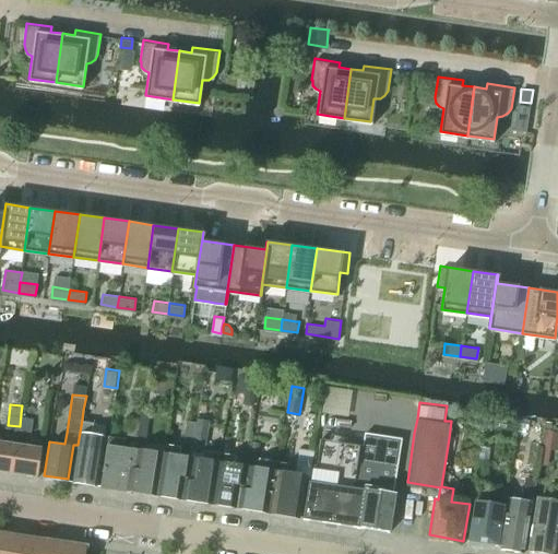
[(141,417),(138,434),(147,435),(151,412),(142,411),(141,417)]
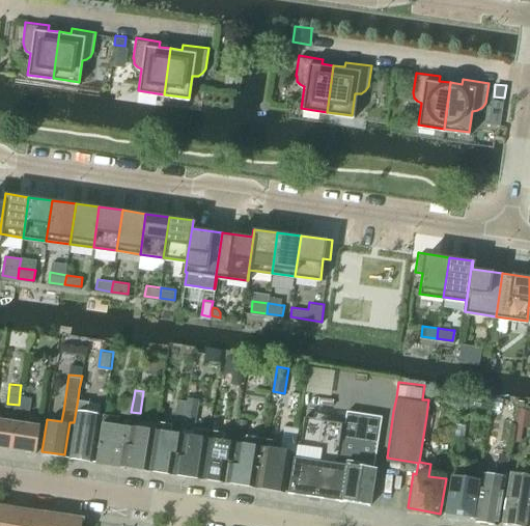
[(20,393),(19,405),(30,407),(32,394),(20,392),(20,393)]
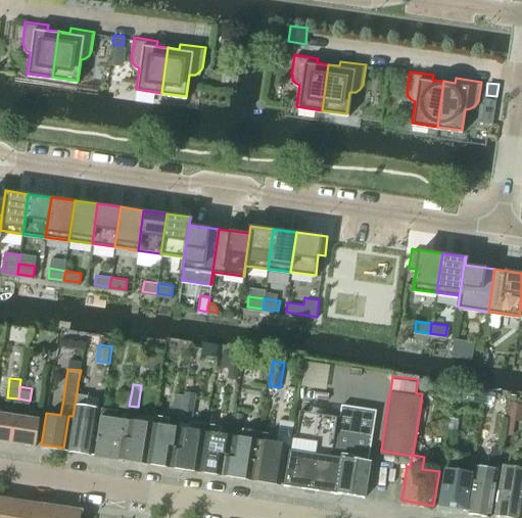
[(174,445),(171,464),(174,465),(198,469),(206,423),(191,421),(196,390),(185,388),(184,392),(181,413),(179,426),(181,427),(177,445),(174,445)]
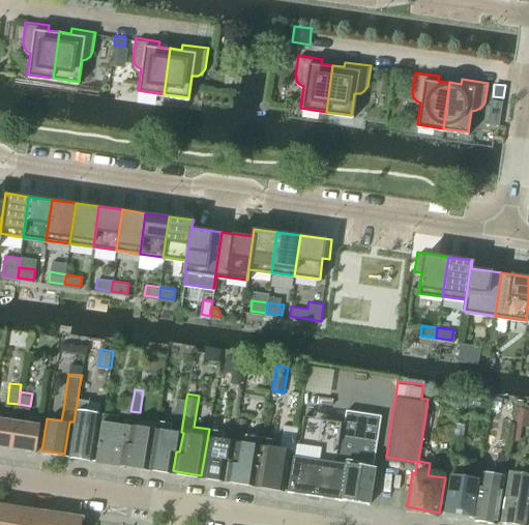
[(123,395),(121,410),(130,411),(134,396),(123,395)]
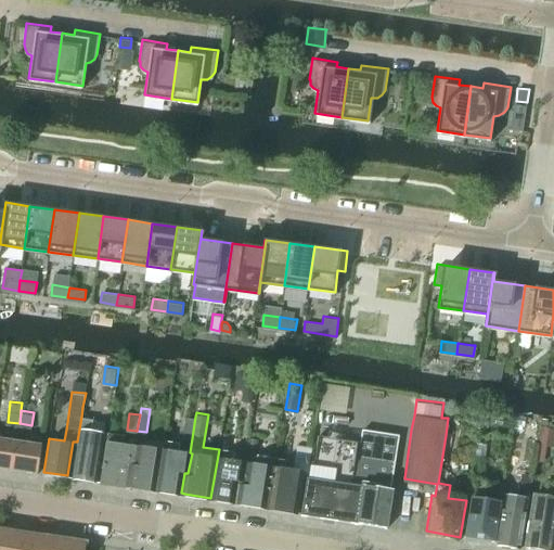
[(187,416),(183,437),(192,438),(195,417),(187,416)]
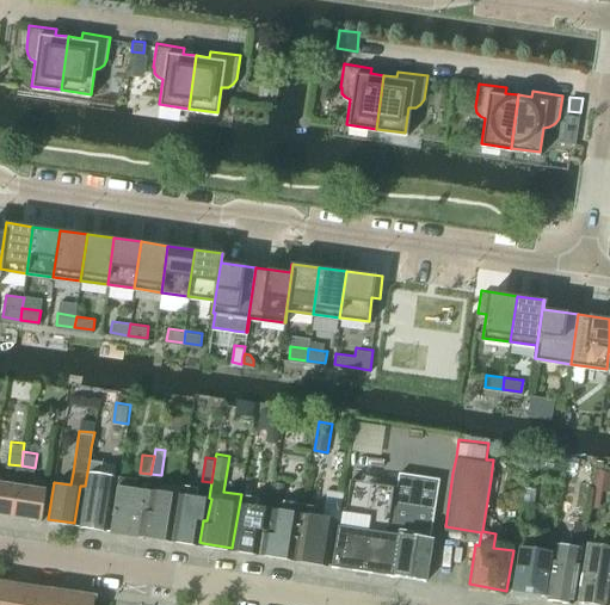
[(87,487),(81,524),(106,528),(112,489),(115,474),(117,463),(90,458),(85,486),(87,487)]
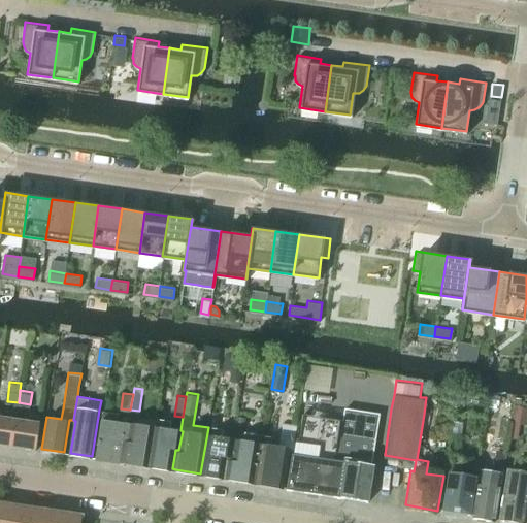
[(526,404),(514,402),(512,419),(526,422),(526,404)]
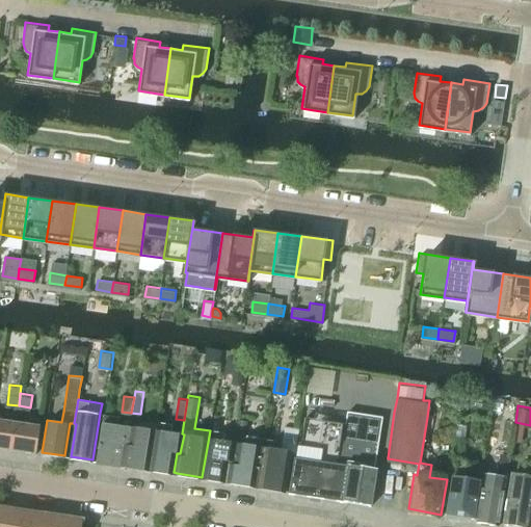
[(346,423),(335,497),(371,503),(377,467),(374,467),(382,414),(348,410),(346,423)]
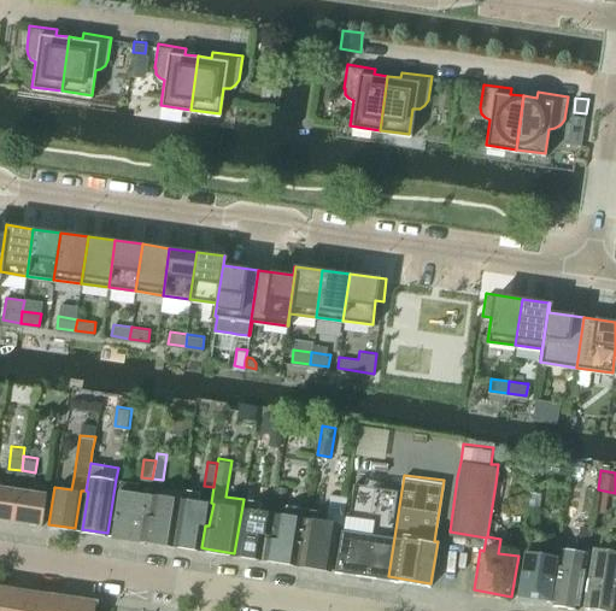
[(121,480),(111,534),(140,539),(144,516),(148,517),(152,494),(150,494),(147,493),(138,492),(139,482),(121,480)]
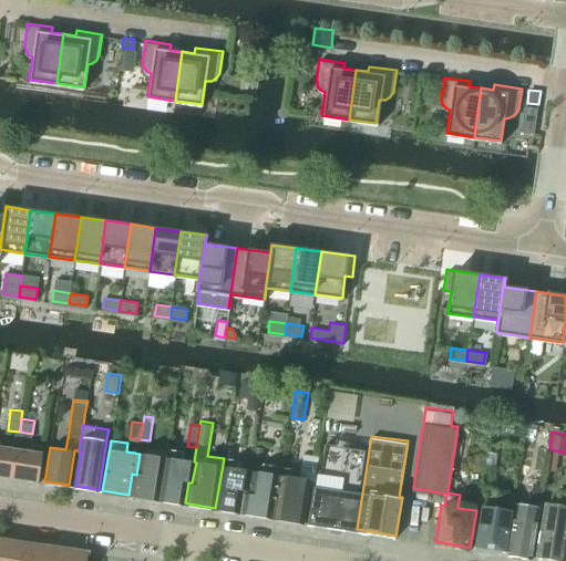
[(314,485),(308,522),(357,529),(369,450),(325,443),(318,486),(314,485)]
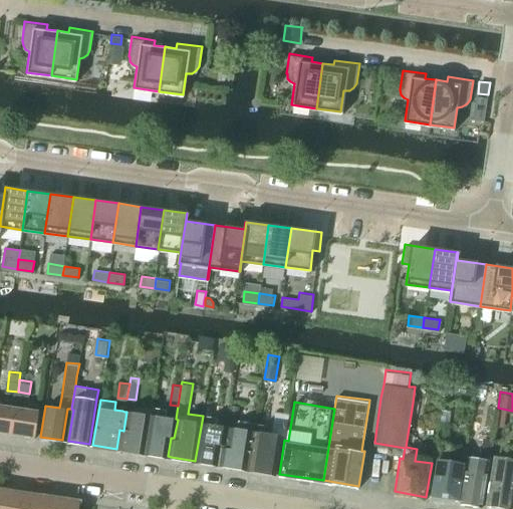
[(229,414),(237,416),(239,405),(231,404),(229,414)]
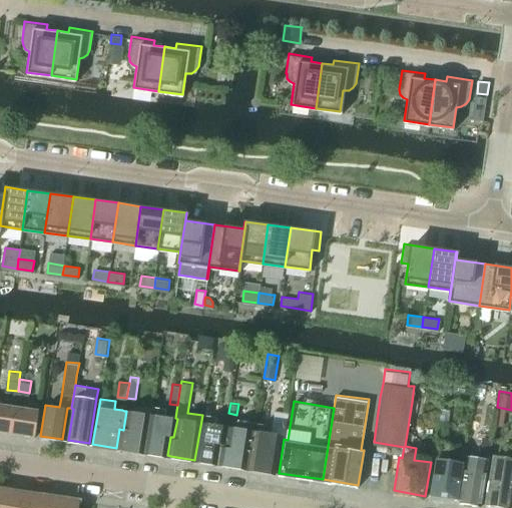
[(0,404),(0,429),(11,431),(15,407),(0,404)]
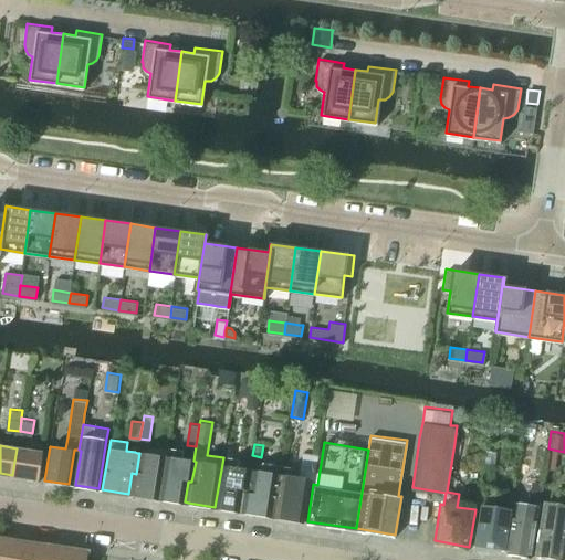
[(132,473),(128,494),(133,494),(160,498),(168,448),(150,446),(149,454),(139,453),(136,474),(132,473)]
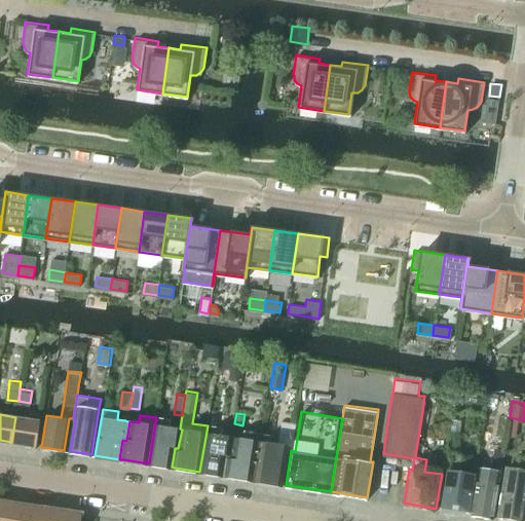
[(15,417),(11,442),(36,446),(40,420),(15,417)]
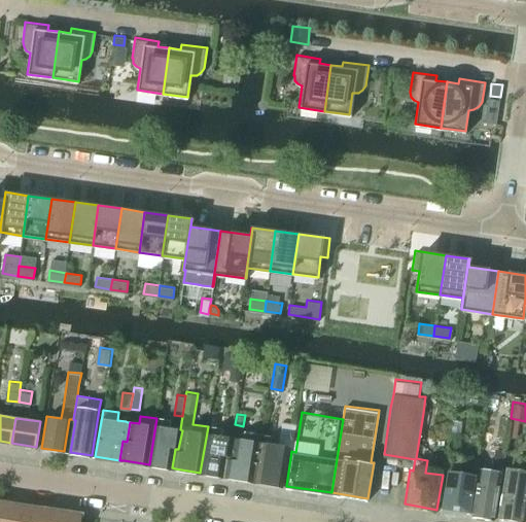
[(156,418),(149,464),(154,465),(172,467),(175,449),(178,449),(182,430),(180,429),(178,429),(169,428),(170,421),(156,418)]
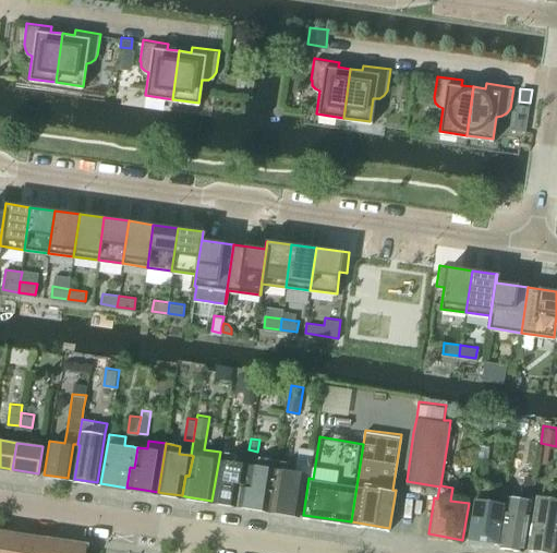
[(220,452),(212,501),(238,504),(241,484),(244,484),(247,465),(245,464),(244,464),(234,463),(235,455),(220,452)]
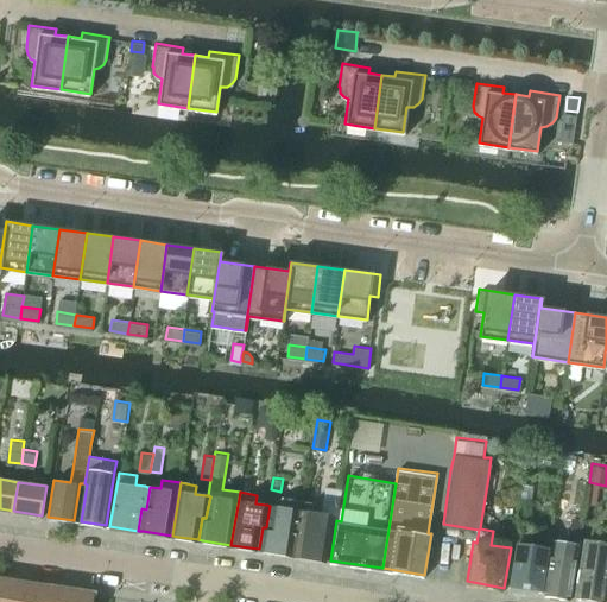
[(520,495),(517,515),(529,518),(533,498),(520,495)]
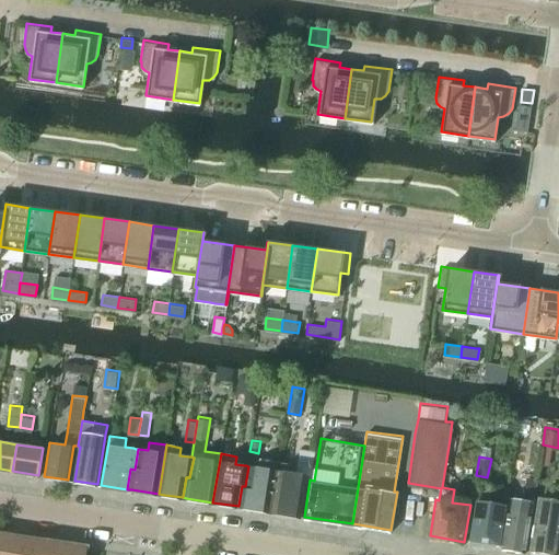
[(242,486),(239,506),(242,507),(268,511),(276,462),(259,459),(258,467),(248,466),(245,486),(242,486)]
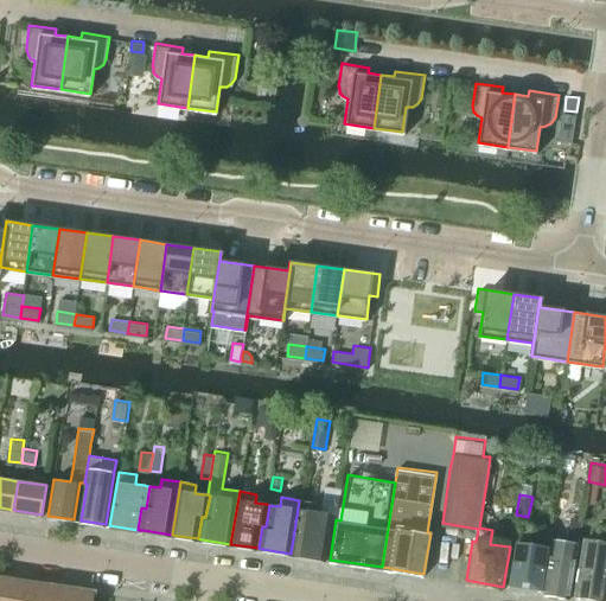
[(299,500),(291,554),(325,558),(332,515),(321,512),(323,504),(299,500)]
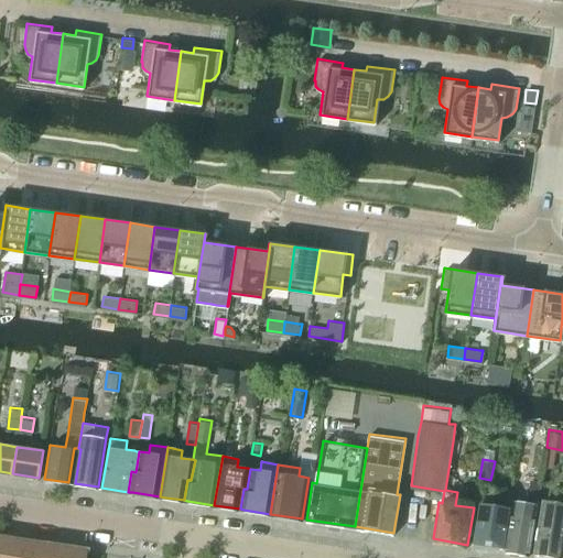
[(538,483),(529,482),(527,495),(536,496),(538,483)]
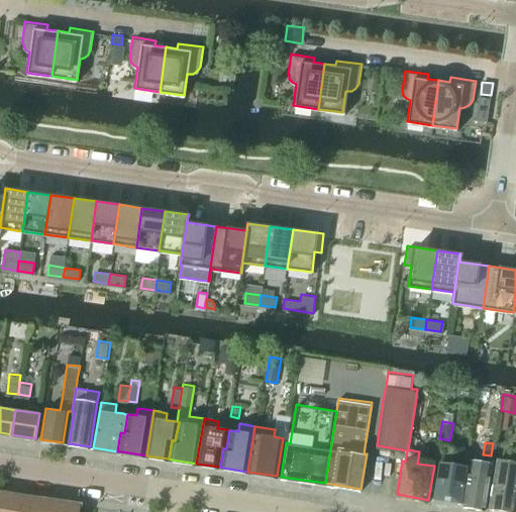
[(442,443),(434,496),(446,498),(447,503),(454,504),(457,500),(460,501),(467,465),(451,463),(454,445),(442,443)]
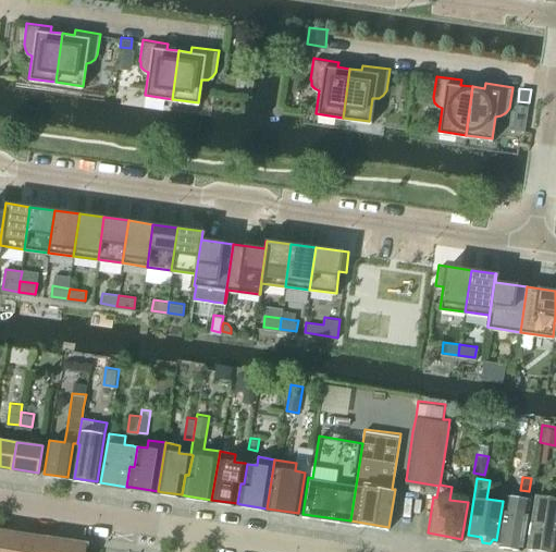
[(535,492),(527,547),(530,547),(536,550),(541,549),(553,551),(555,535),(555,485),(552,485),(550,494),(535,492)]
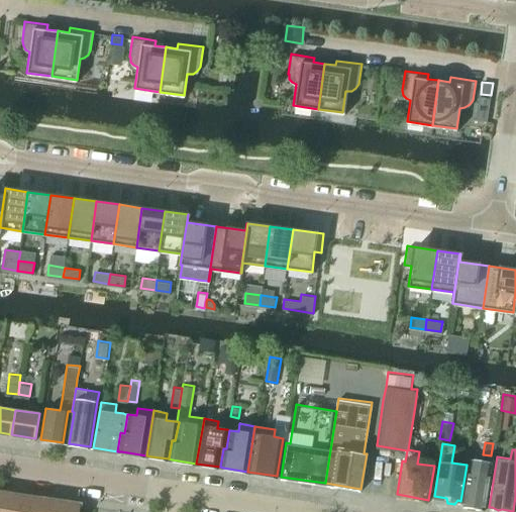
[(470,468),(465,501),(463,505),(484,509),(490,471),(491,461),(473,458),(471,468),(470,468)]
